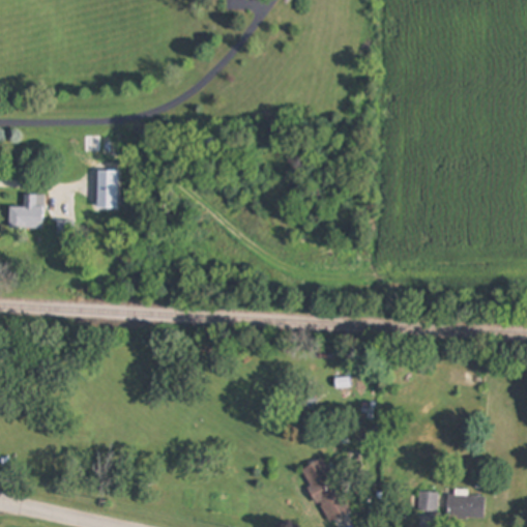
[(8,228),(42,228),(42,194),(22,194),(22,206),(8,206),(8,228)]
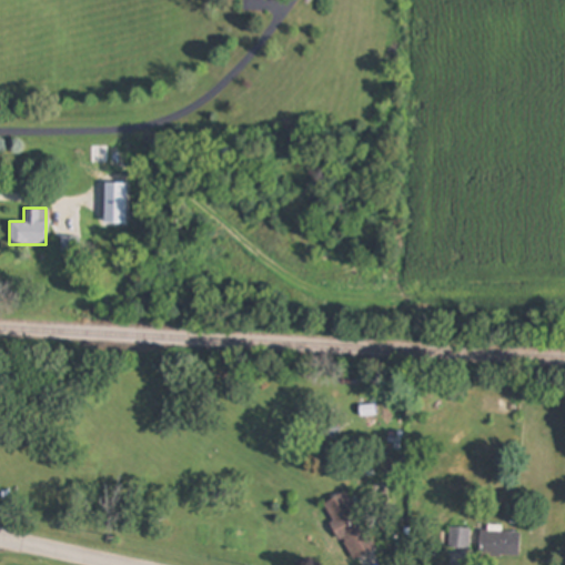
[(92,240),(125,240),(125,218),(92,218),(92,240)]
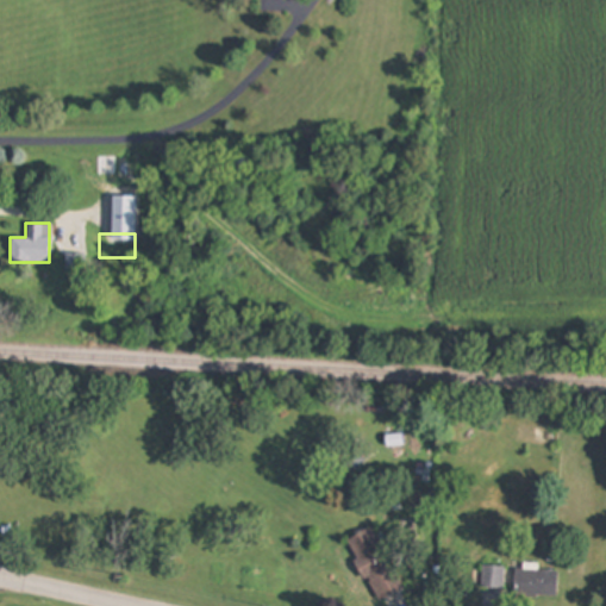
[(373,526),(347,537),(374,601),(399,591),(373,526)]
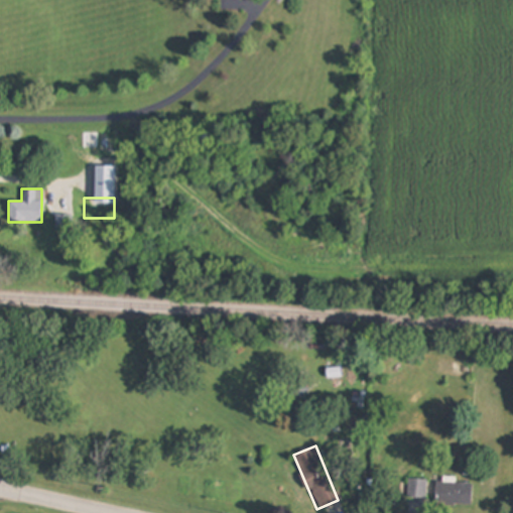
[(406,498),(423,498),(423,478),(406,478),(406,498)]
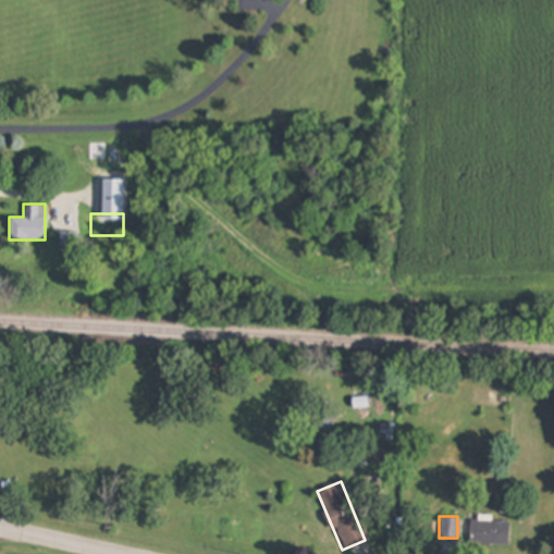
[(507,543),(507,520),(468,520),(468,543),(507,543)]
